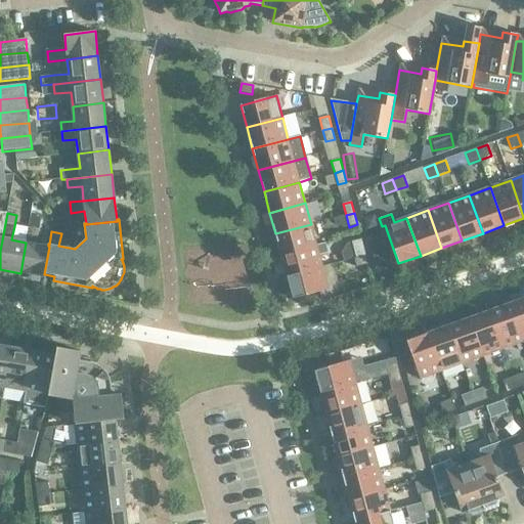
[(26,243),(20,273),(45,277),(45,274),(44,274),(49,247),(48,246),(37,244),(39,230),(37,230),(39,222),(30,220),(29,228),(26,243)]
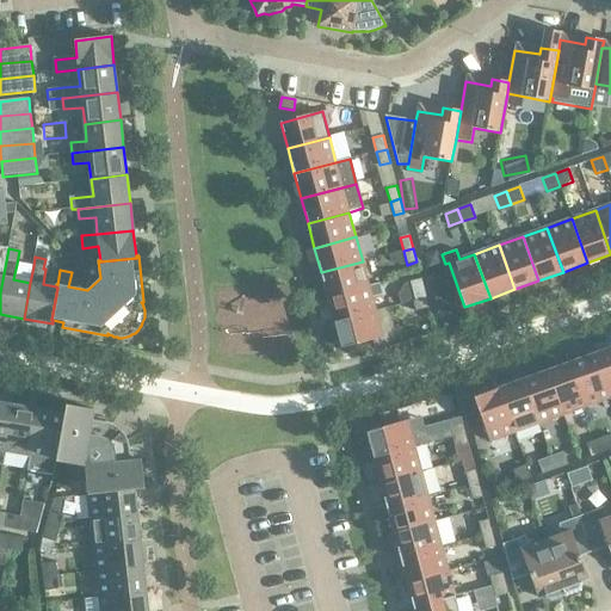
[(363,261),(321,272),(327,297),(369,287),(363,261)]
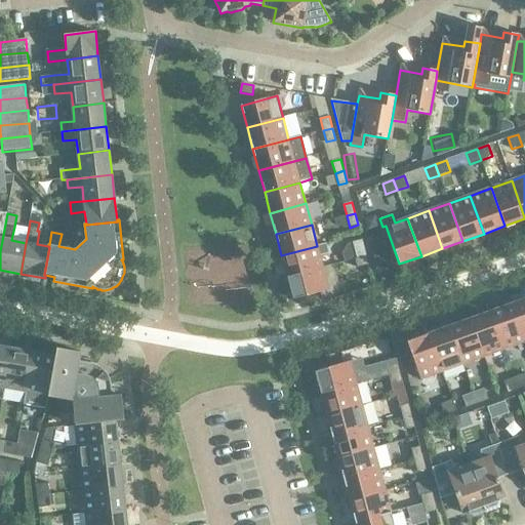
[(358,258),(355,259),(367,256),(362,240),(354,242),(358,258)]
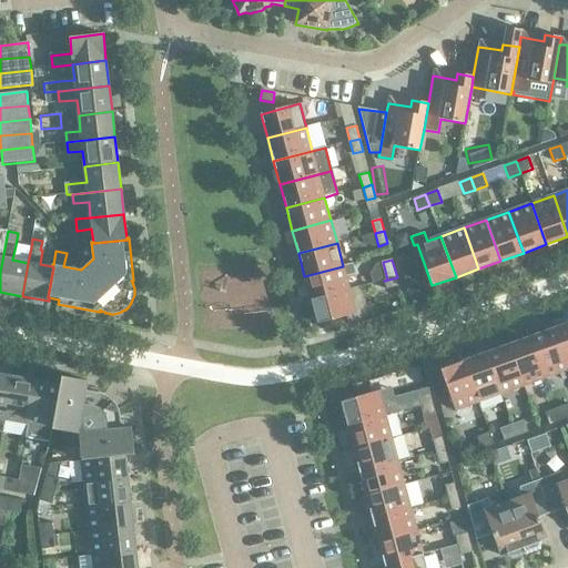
[(352,264),(343,266),(304,276),(311,300),(350,290),(346,276),(355,273),(352,264)]
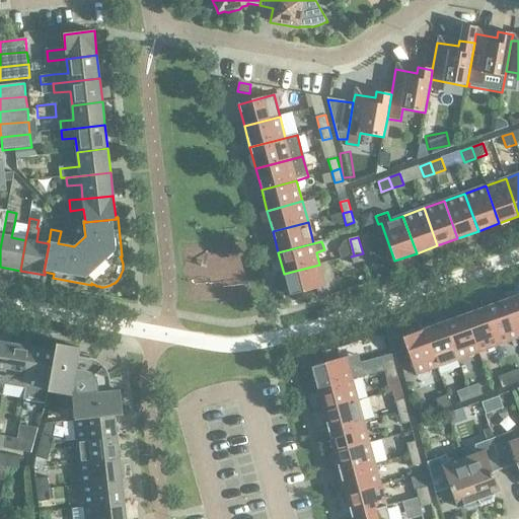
[(363,253),(351,256),(353,265),(365,262),(363,253)]
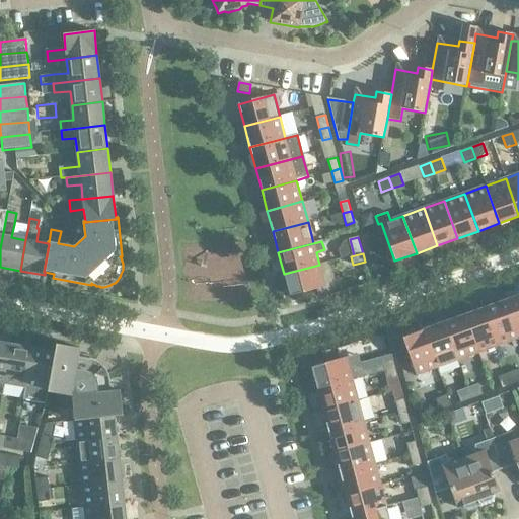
[(319,265),(284,274),(290,296),(325,286),(319,265)]
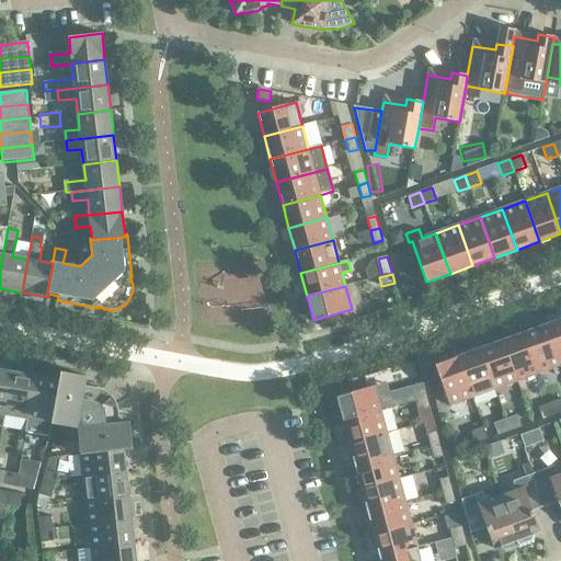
[(560,319),(548,324),(560,362),(560,319)]
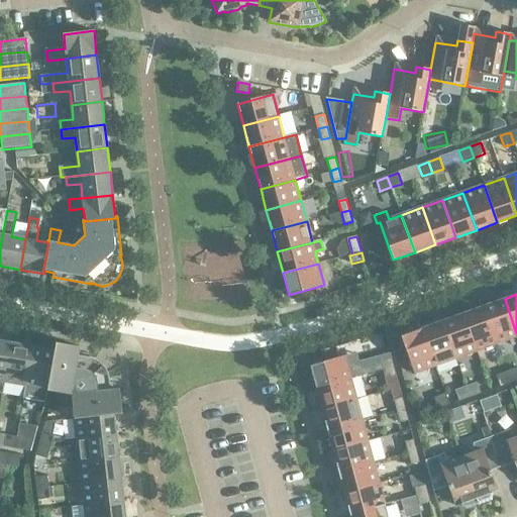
[(516,336),(516,333),(505,299),(484,307),(498,344),(516,336)]
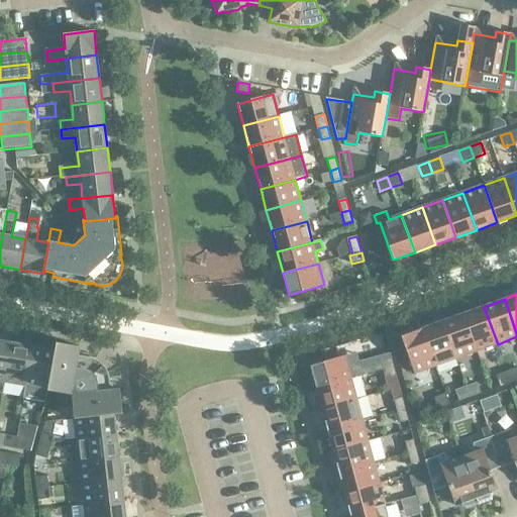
[(498,344),(484,307),(463,314),(477,351),(498,344)]
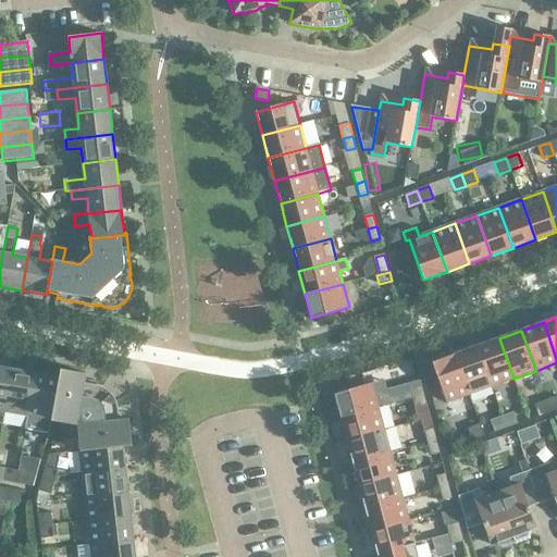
[(514,379),(499,338),(478,346),(492,386),(514,379)]
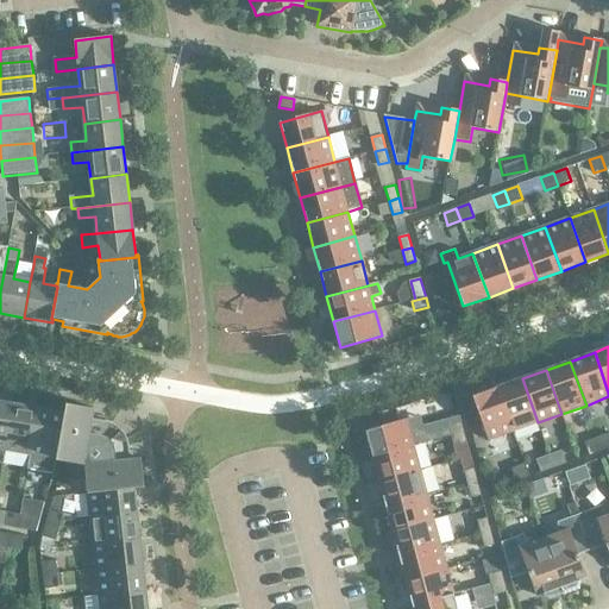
[(538,422),(522,378),(497,388),(514,432),(538,422)]
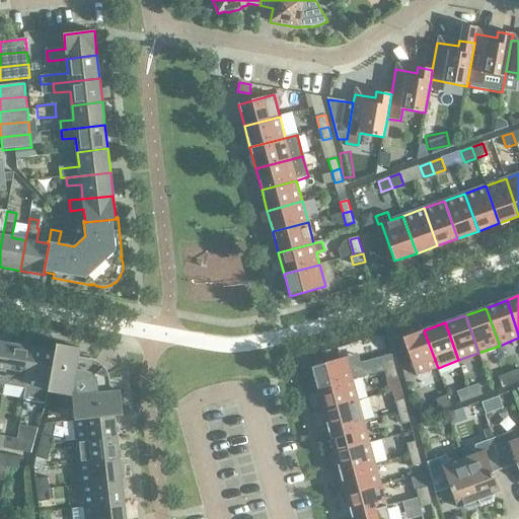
[(416,375),(438,368),(424,330),(402,338),(416,375)]
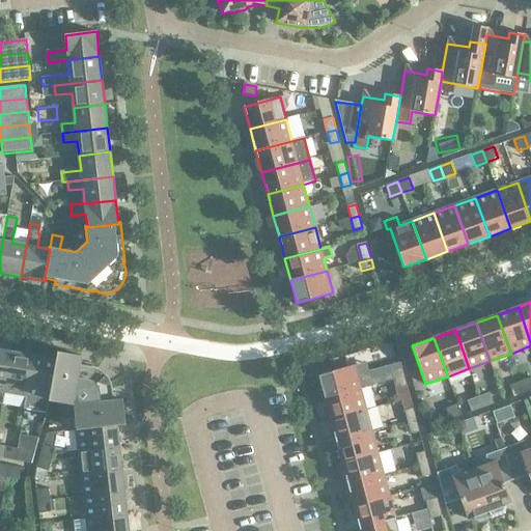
[(5,393),(12,353),(0,351),(0,404),(2,406),(4,393),(5,393)]
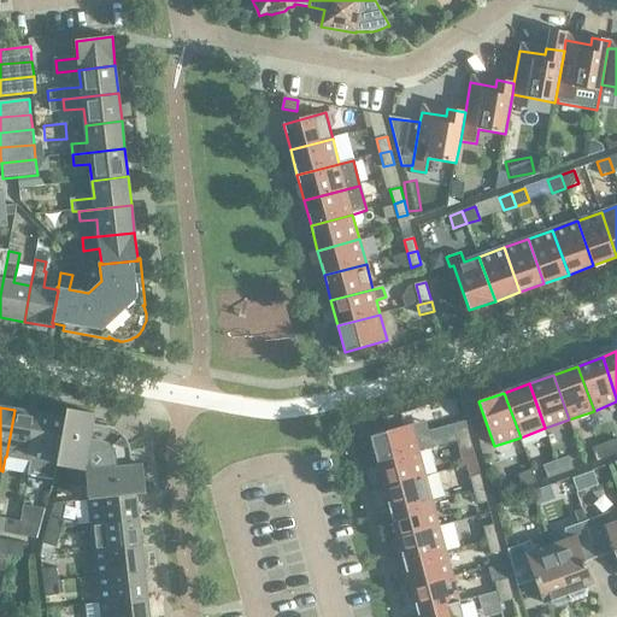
[(6,457),(31,462),(40,415),(15,410),(6,457)]
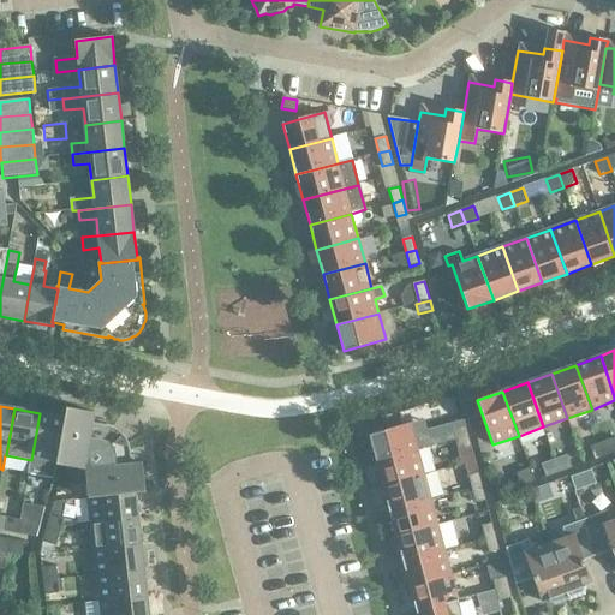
[(112,427),(106,425),(93,423),(94,413),(78,410),(76,421),(65,418),(57,465),(70,467),(67,479),(73,487),(87,484),(88,497),(135,493),(133,481),(143,481),(142,464),(132,465),(130,452),(130,447),(129,443),(127,442),(126,439),(124,436),(123,434),(119,431),(117,429),(114,429),(112,427)]
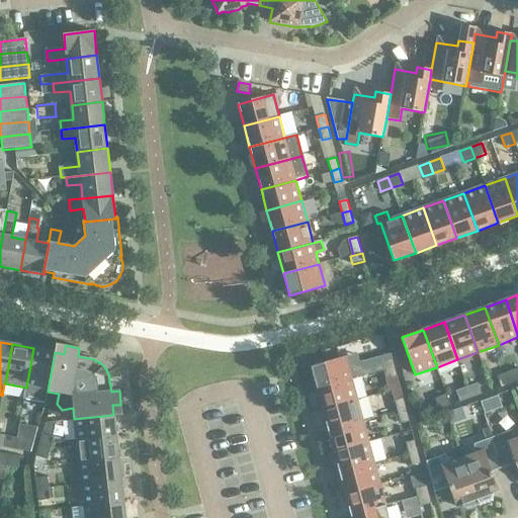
[(33,348),(26,387),(24,399),(46,403),(48,392),(55,352),(33,348)]
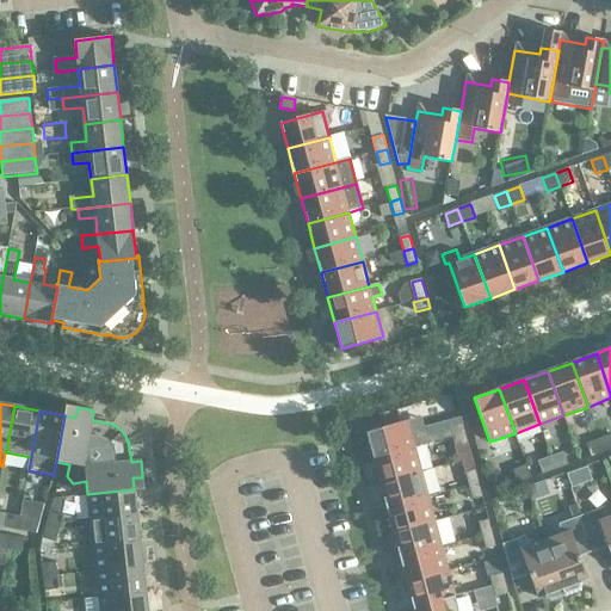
[(374,457),(414,446),(408,421),(366,432),(374,457)]
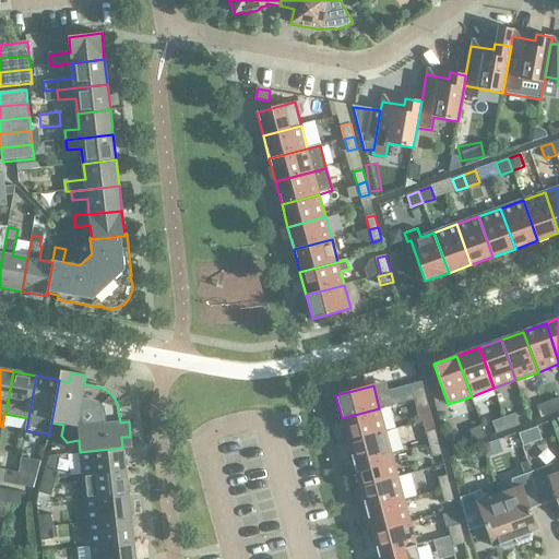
[(414,400),(426,396),(424,388),(412,391),(414,400)]
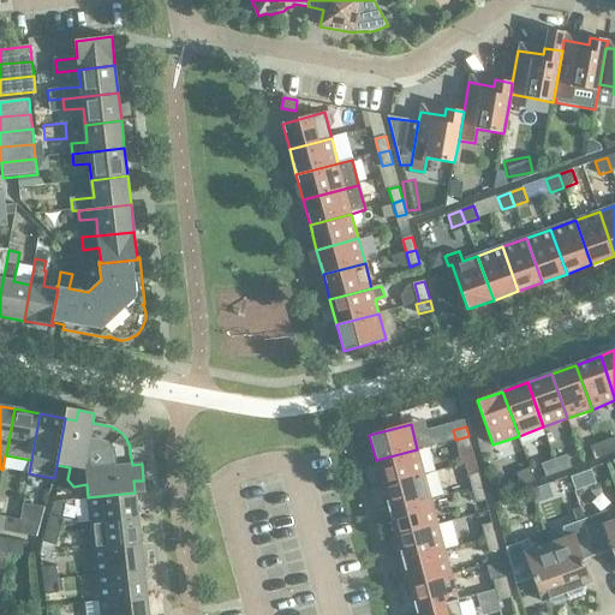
[(469,436),(455,440),(458,451),(472,447),(469,436)]
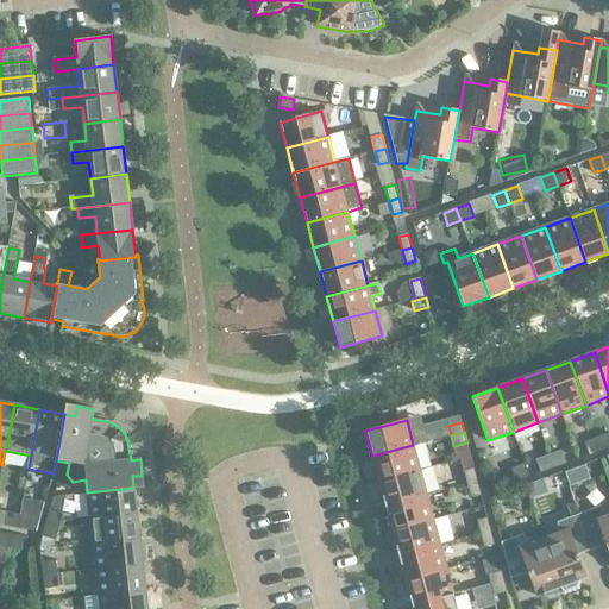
[(608,433),(597,438),(602,451),(608,447),(608,433)]
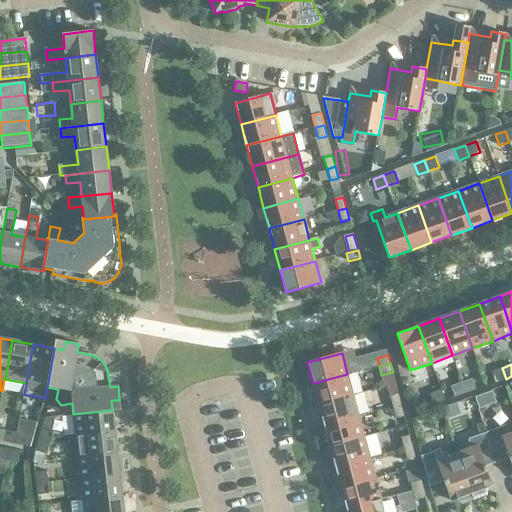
[(506,379),(502,368),(492,372),(496,383),(506,379)]
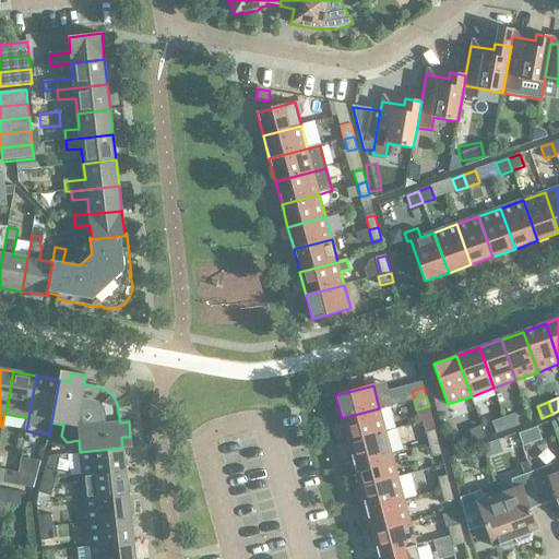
[(347,442),(385,431),(379,408),(342,418),(347,442)]
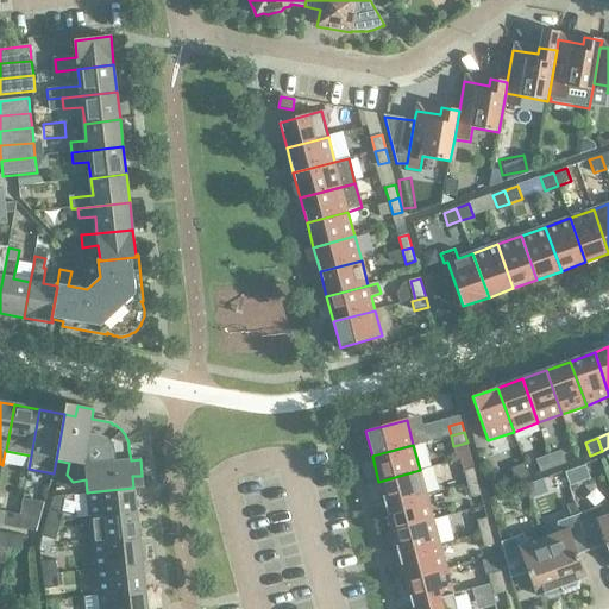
[(550,456),(554,469),(566,464),(562,451),(550,456)]
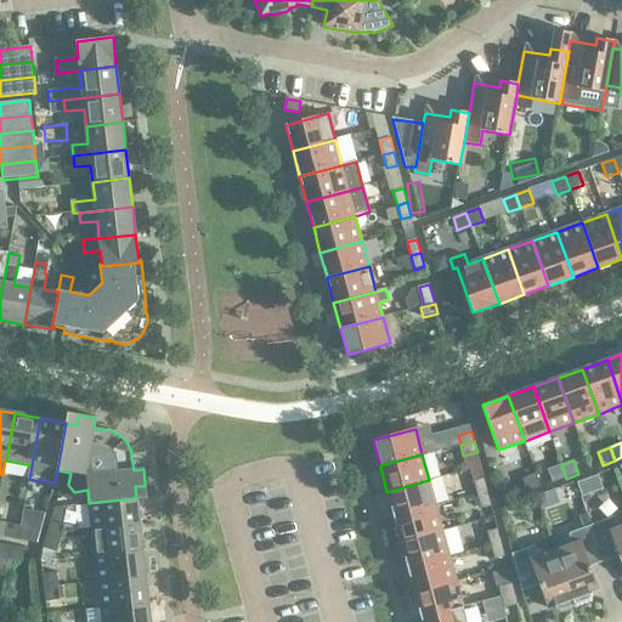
[(566,479),(561,465),(548,470),(553,482),(566,479)]
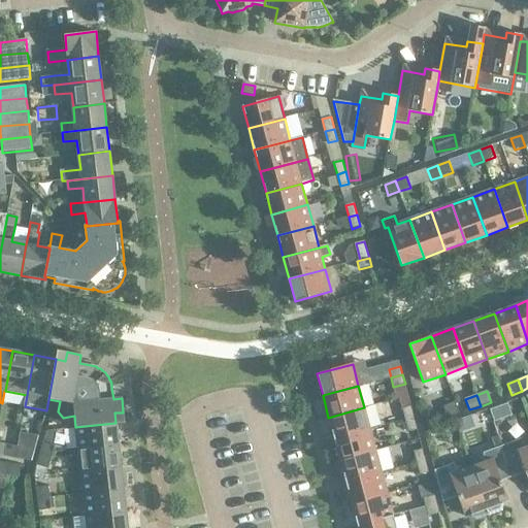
[(459,414),(455,402),(443,406),(448,418),(459,414)]
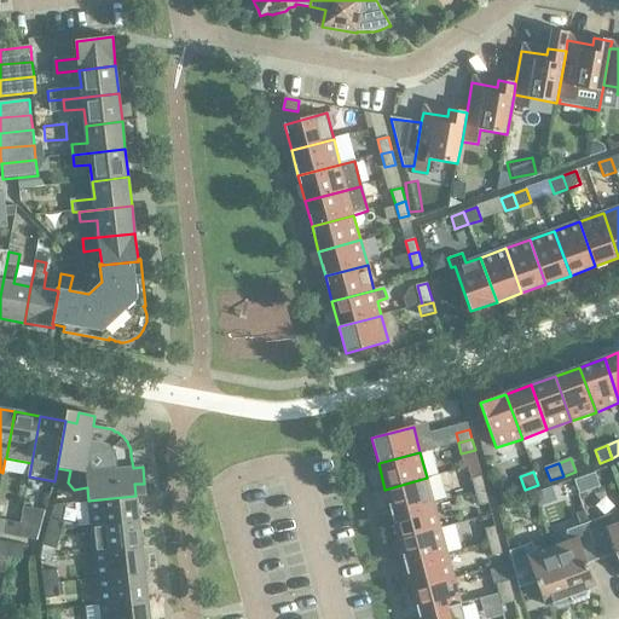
[(475,492),(486,490),(481,476),(472,479),(475,492)]
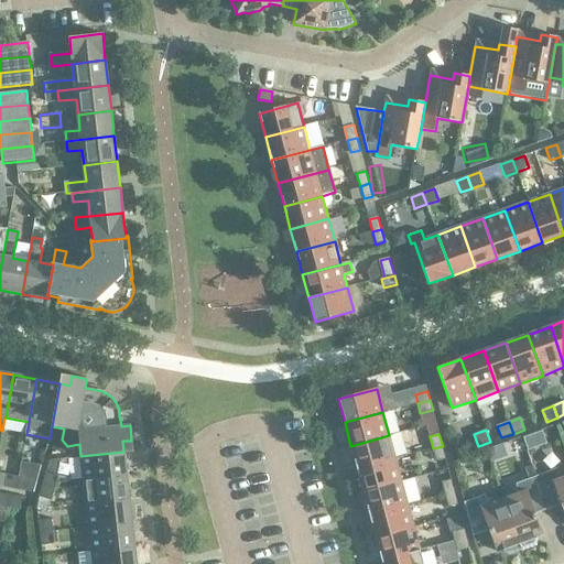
[(357,469),(396,458),(389,435),(350,446),(357,469)]
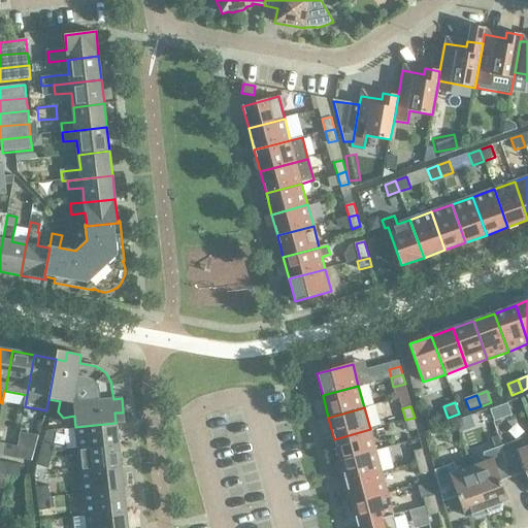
[(427,408),(419,411),(423,425),(437,420),(434,411),(427,408)]
